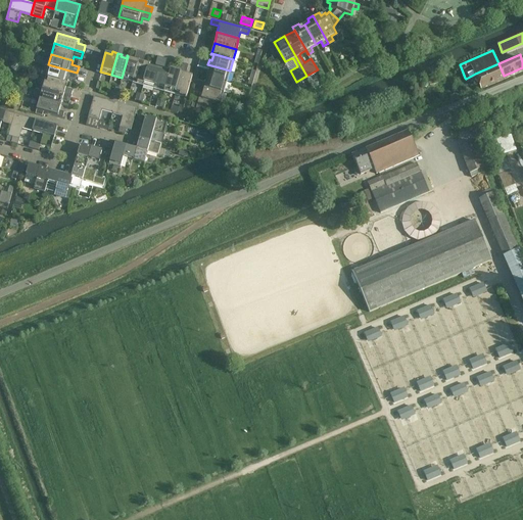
[(139,59),(128,56),(122,78),(133,81),(139,59)]
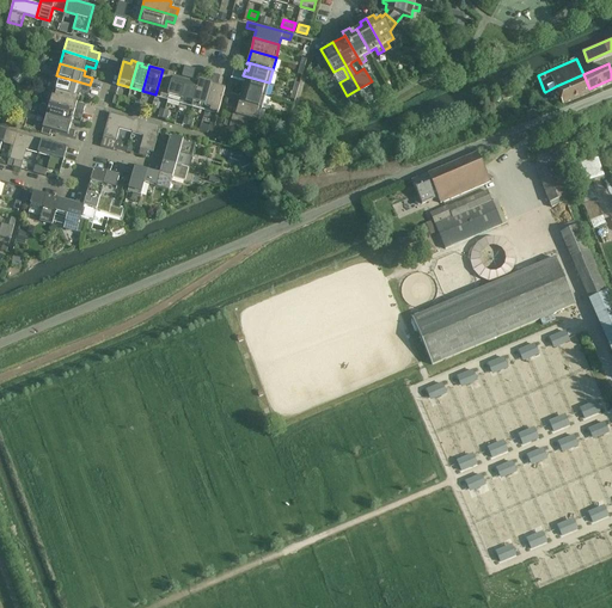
[(155,94),(167,98),(175,73),(163,69),(155,94)]
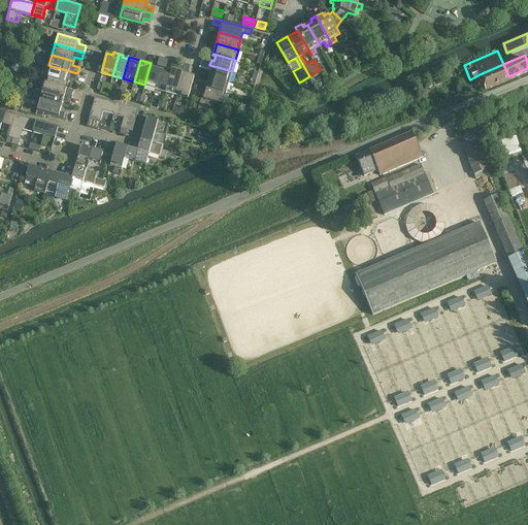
[(144,85),(155,88),(161,65),(157,64),(156,67),(151,65),(152,63),(151,63),(144,85)]
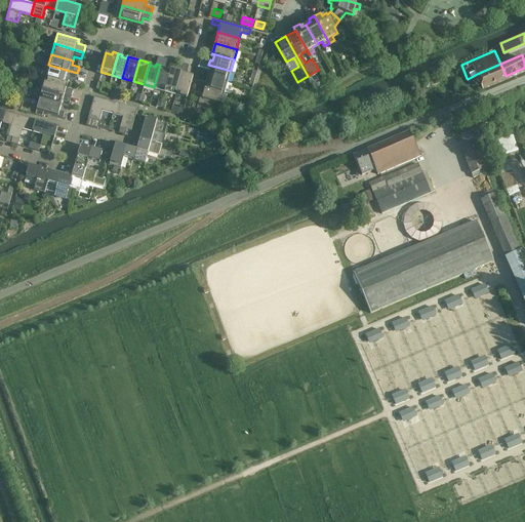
[(477,74),(482,86),(506,76),(500,64),(477,74)]
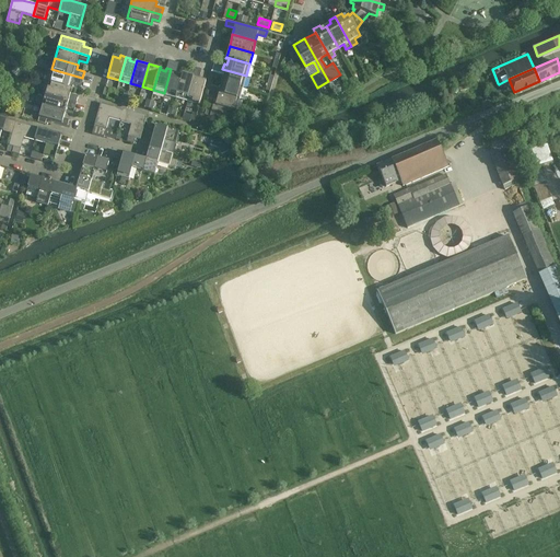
[(81,84),(82,78),(51,69),(48,81),(72,86),(73,83),(81,85),(81,84)]
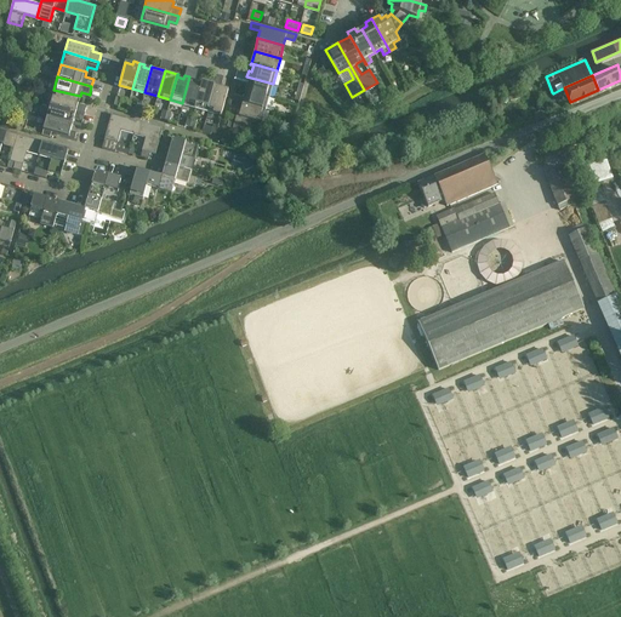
[(182,103),(195,107),(203,80),(201,80),(200,84),(194,81),(195,79),(189,76),(182,103)]
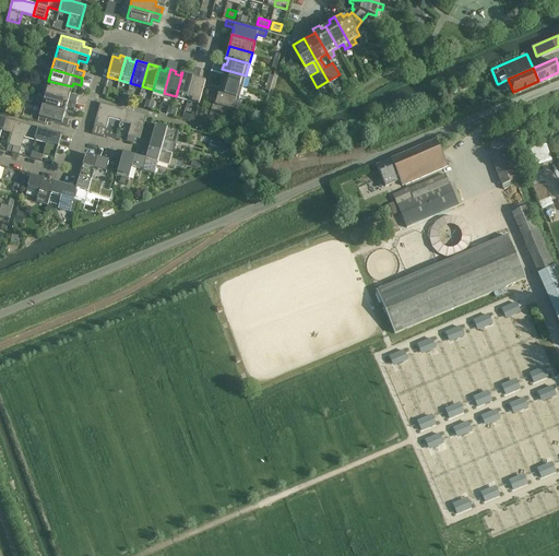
[(242,86),(246,75),(222,69),(221,73),(224,74),(222,80),(242,86)]
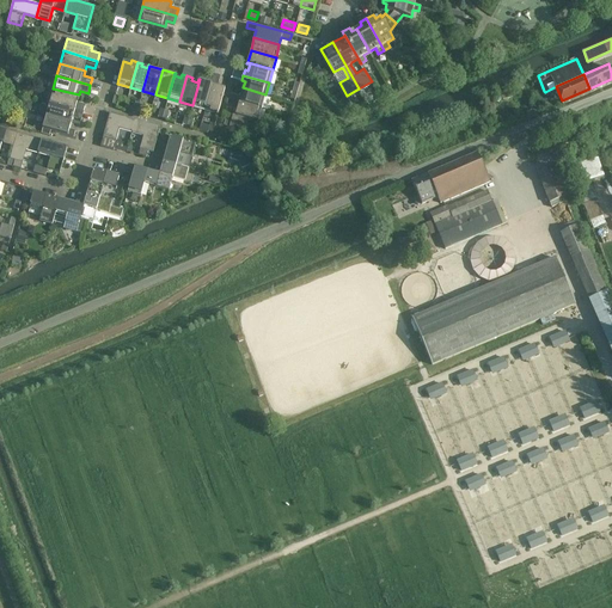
[(193,105),(204,109),(212,83),(200,79),(193,105)]
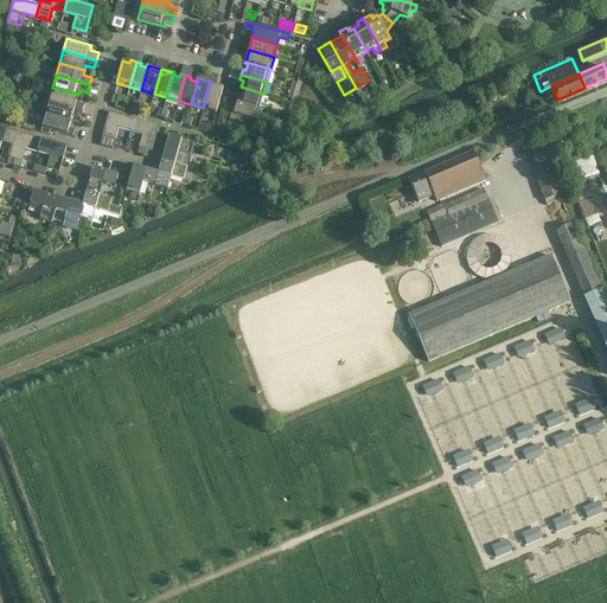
[(216,111),(222,91),(223,85),(210,82),(203,108),(216,111)]
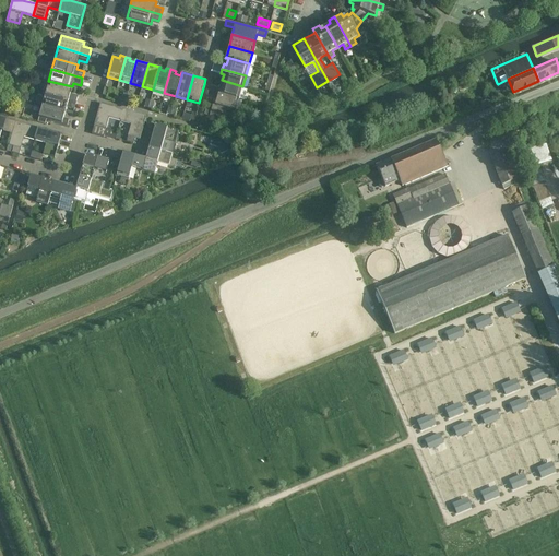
[(465,79),(453,84),(458,92),(468,86),(465,79)]
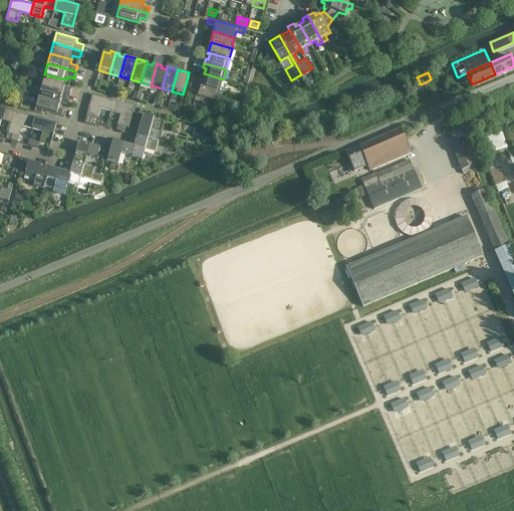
[(193,77),(192,81),(220,89),(223,79),(204,73),(202,79),(193,77)]
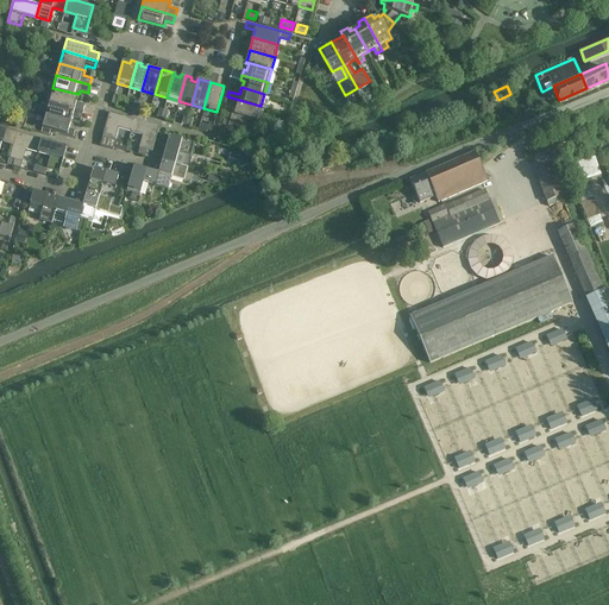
[(52,88),(49,100),(82,109),(85,102),(76,100),(79,94),(52,88)]
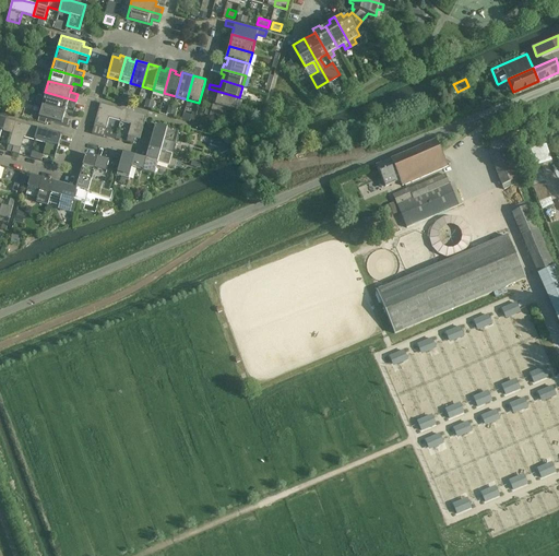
[(453,97),(449,86),(440,91),(444,101),(453,97)]
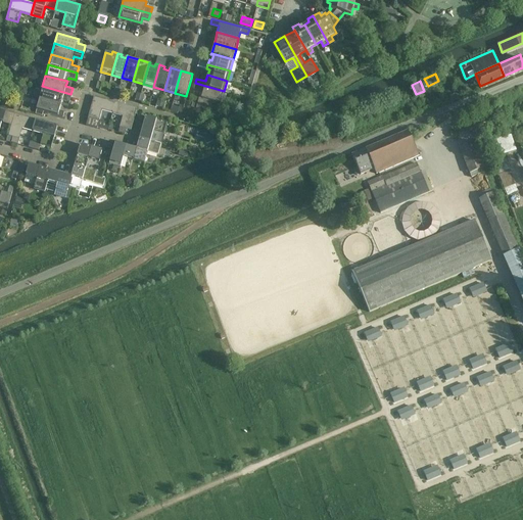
[(195,83),(194,86),(193,88),(203,90),(201,96),(199,95),(199,96),(221,102),(224,91),(195,83)]
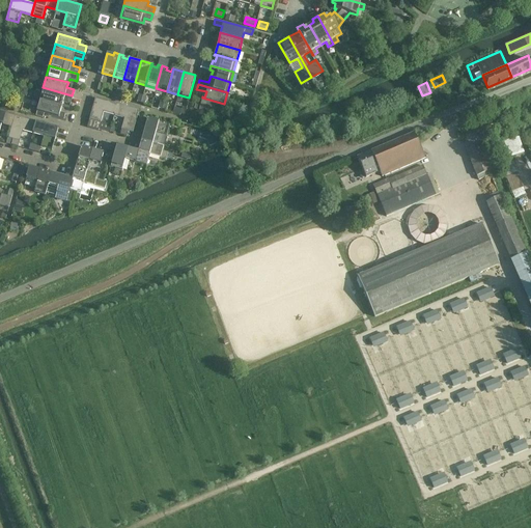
[(43,87),(39,98),(62,104),(63,101),(71,102),(72,95),(43,87)]
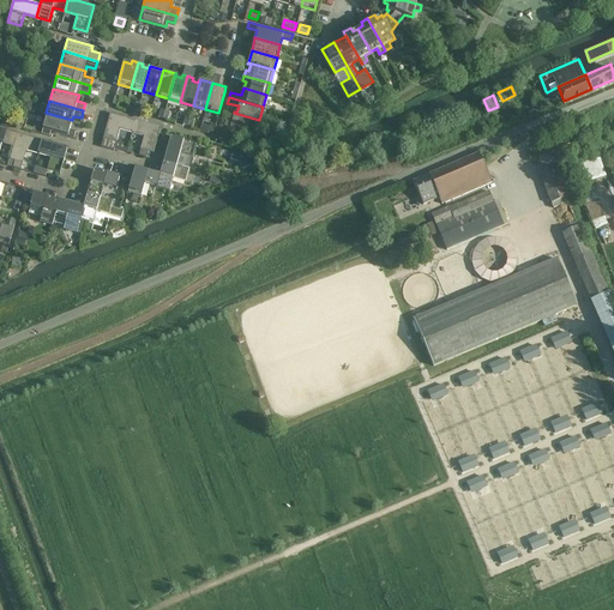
[(101,144),(102,145),(113,148),(119,127),(131,131),(134,118),(109,110),(101,144)]
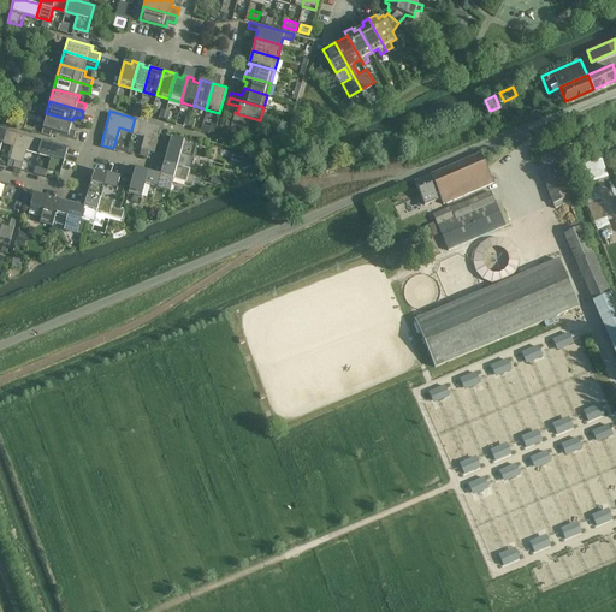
[(72,120),(46,113),(42,128),(73,136),(75,130),(70,129),(72,120)]
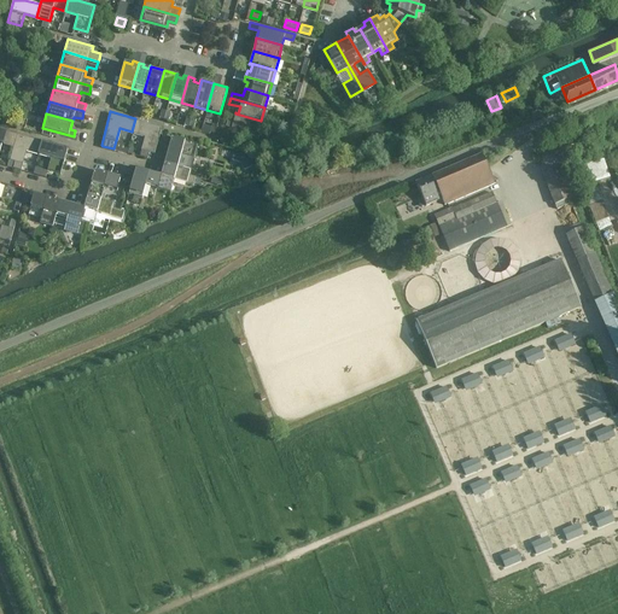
[(244,129),(257,133),(261,121),(235,113),(233,121),(227,118),(226,124),(244,129)]
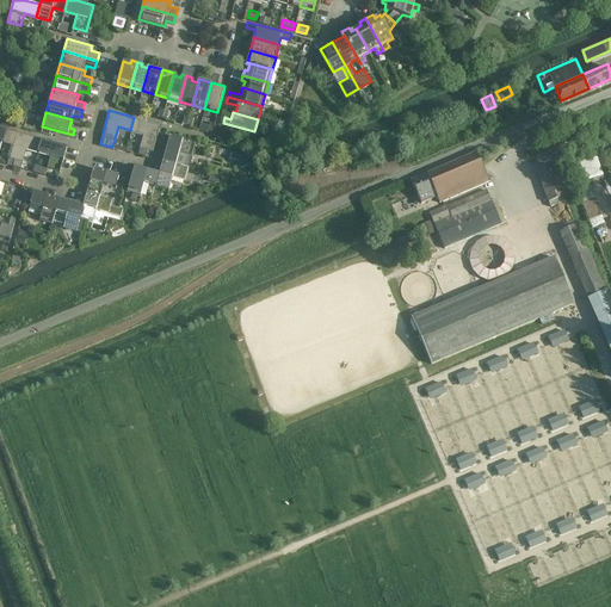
[(147,148),(152,149),(159,124),(134,117),(130,130),(142,134),(137,152),(146,154),(147,148)]
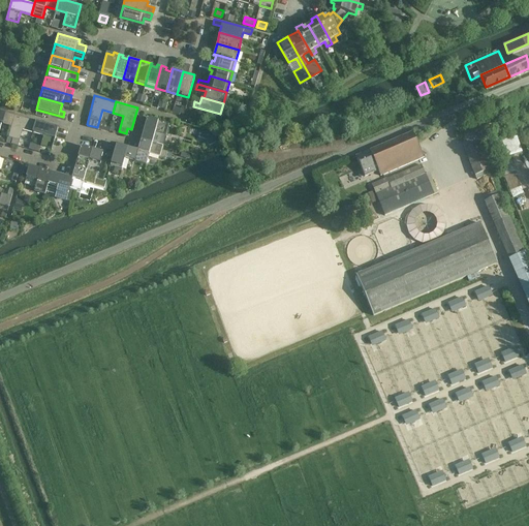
[(0,123),(0,122),(10,124),(11,125),(14,114),(0,110),(0,123)]
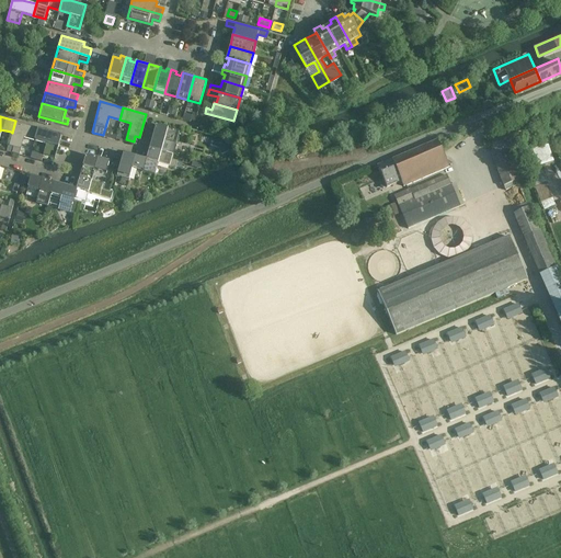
[(533,138),(526,120),(511,126),(513,132),(522,128),(527,140),(533,138)]
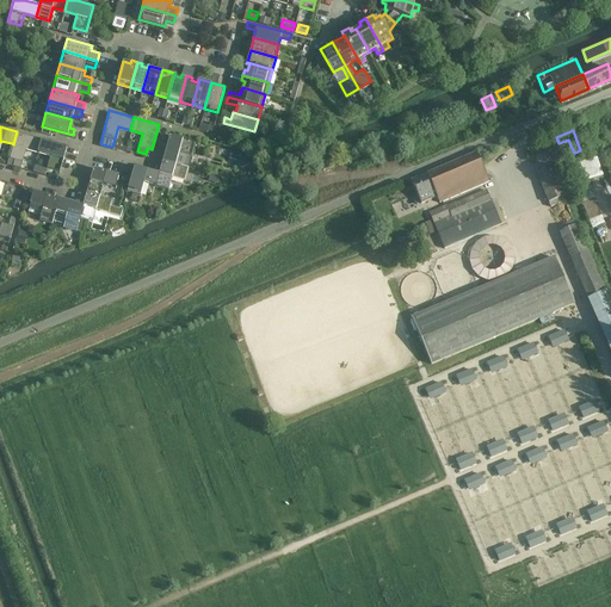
[(12,163),(13,163),(20,166),(25,147),(38,150),(42,138),(17,131),(13,144),(12,143),(10,156),(14,158),(12,163)]
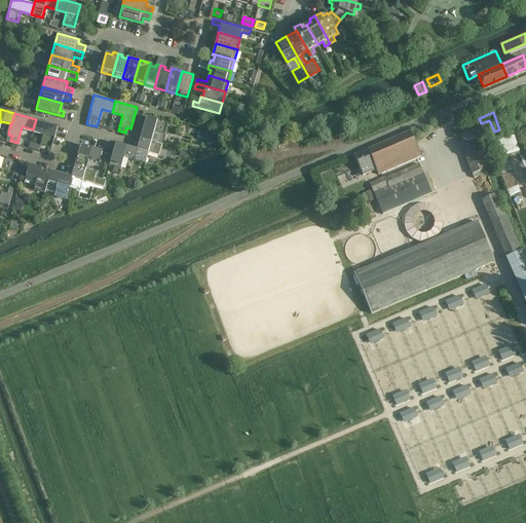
[(146,115),(140,137),(151,141),(151,140),(154,129),(164,133),(168,121),(146,115)]
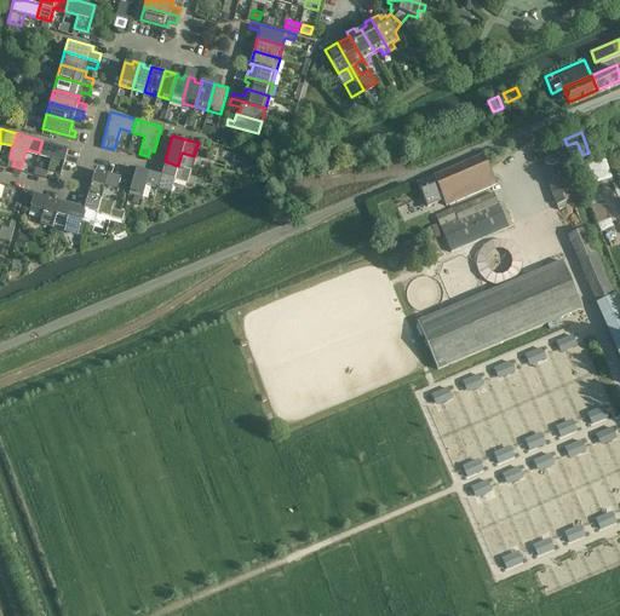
[(68,147),(42,140),(39,153),(51,156),(47,170),(61,173),(68,147)]
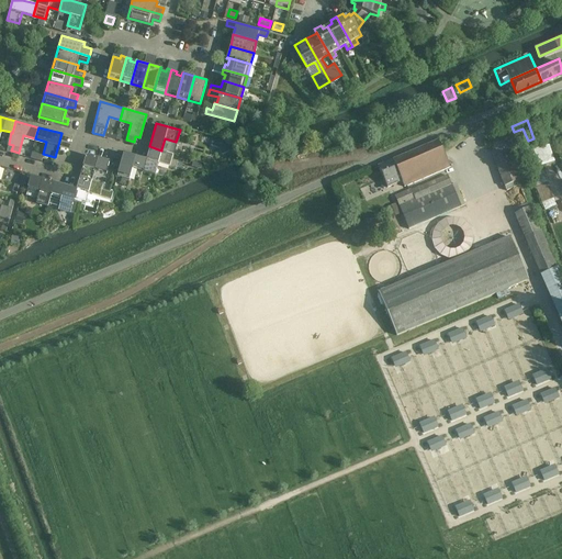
[(229,149),(224,140),(214,136),(212,144),(220,146),(223,153),(229,149)]
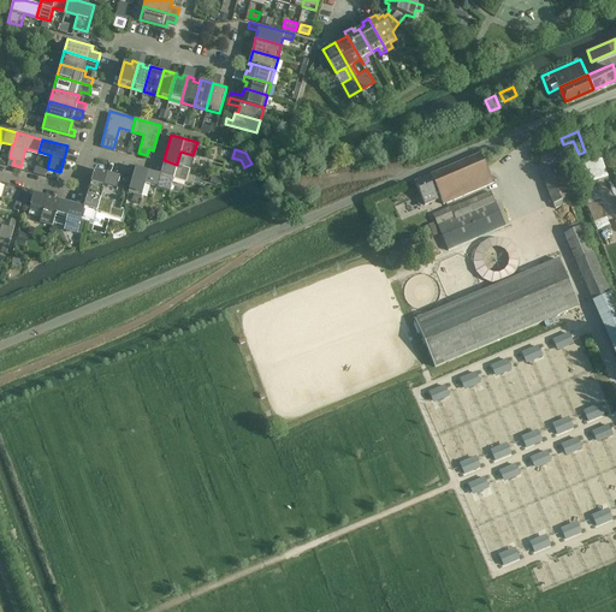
[(493,179),(480,150),(477,153),(414,179),(425,202),(440,195),(443,202),(493,179)]
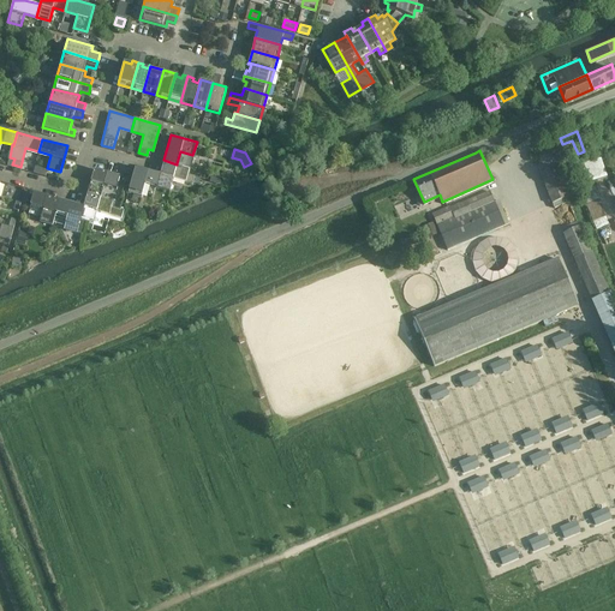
[(597,227),(609,222),(592,180),(607,174),(599,156),(573,167),(597,227)]
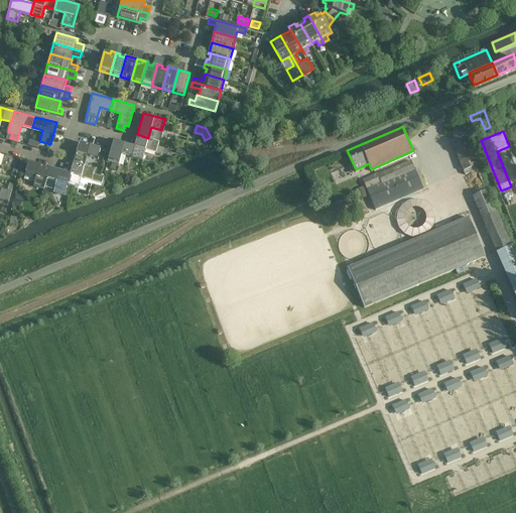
[(135,145),(132,156),(142,159),(145,148),(161,153),(163,146),(157,144),(159,140),(148,138),(137,134),(134,145),(135,145)]
